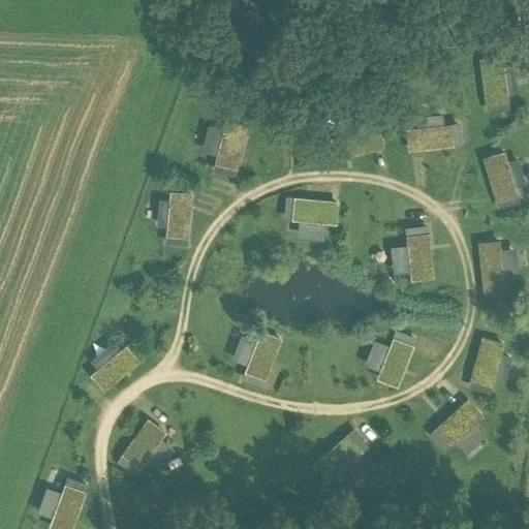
[(527,95),(526,73),(518,73),(519,96),(527,95)]
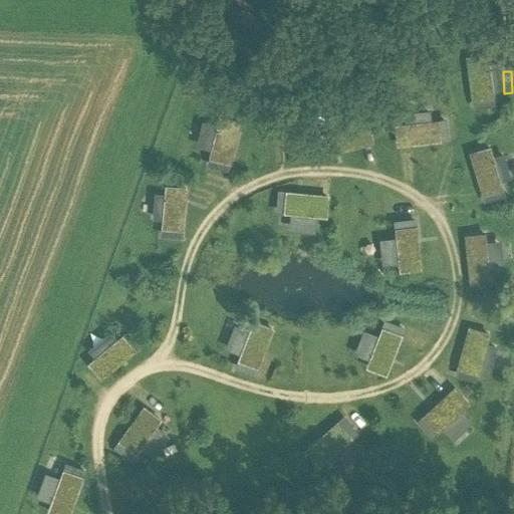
[(405,122),(394,123),(397,147),(449,141),(446,117),(431,119),(430,109),(404,112),(405,122)]
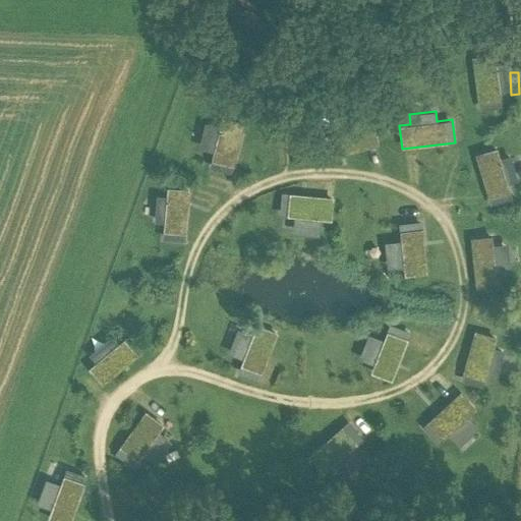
[(231,173),(243,122),(221,117),(219,126),(204,123),(197,149),(213,153),(209,168),(231,173)]
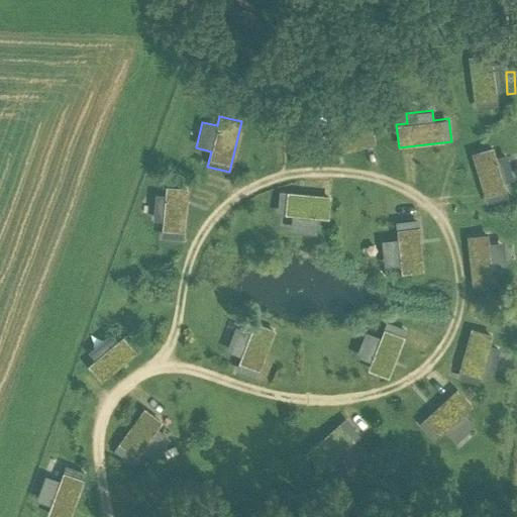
[(495,160),(491,148),(490,149),(482,151),(474,153),(476,161),(479,170),(485,191),(488,200),(495,198),(505,195),(502,184),(501,181),(507,179),(510,178),(509,175),(505,159),(504,158),(495,160)]
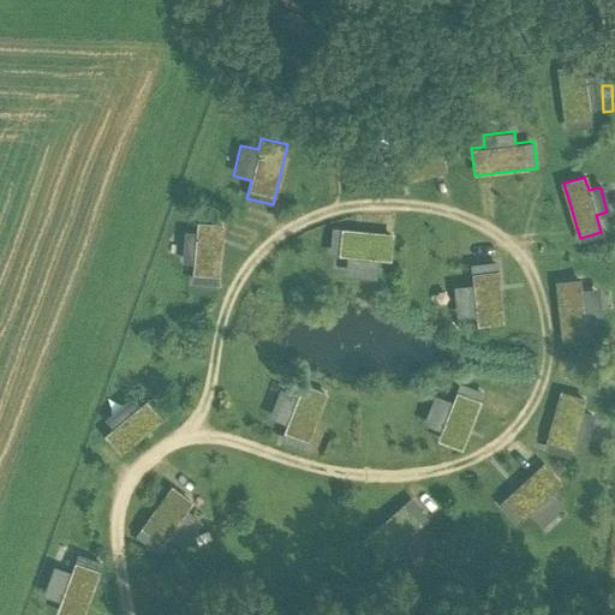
[(216,222),(197,221),(197,225),(196,232),(185,231),(183,262),(193,263),(192,282),(219,285),(224,236),(225,224),(216,222)]
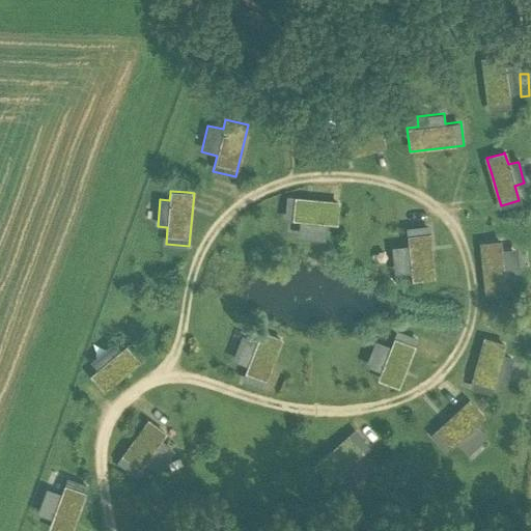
[(337,224),(339,201),(286,196),(284,219),(299,221),(298,238),(325,241),(326,223),(337,224)]
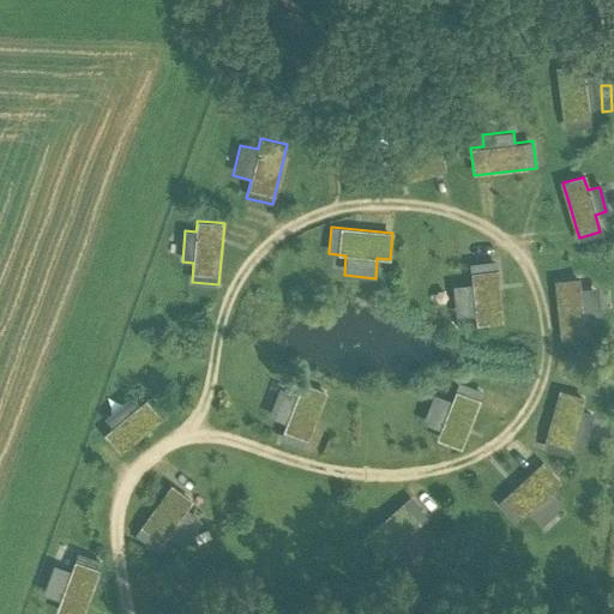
[(477,324),(503,321),(495,260),(469,263),(471,283),(452,286),(456,317),(476,314),(477,324)]
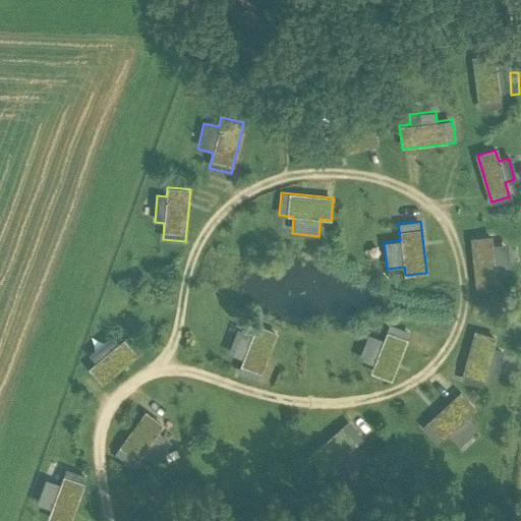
[(493,244),(491,235),(470,238),(475,284),(497,282),(496,271),(506,270),(504,243),(493,244)]
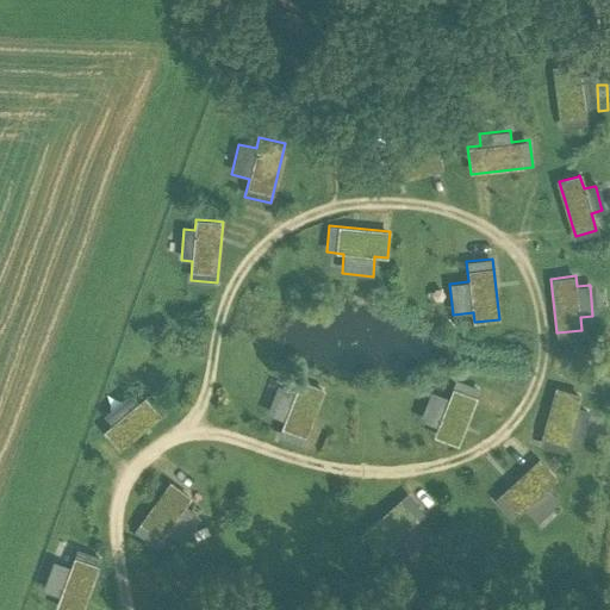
[(303,446),(324,388),(299,379),(294,392),(278,385),(266,414),(284,421),(278,436),(303,446)]
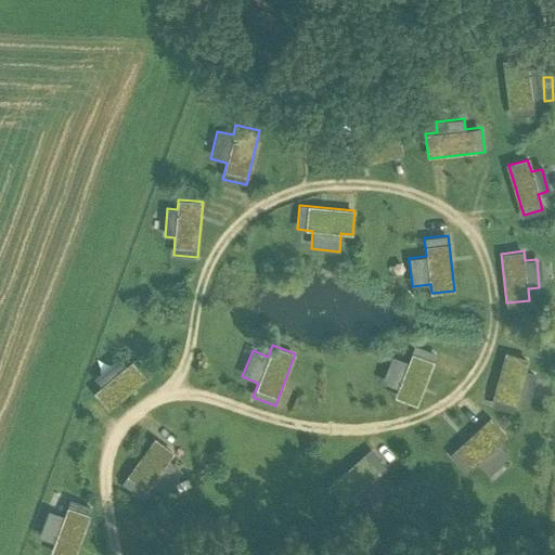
[(416,407),(437,353),(414,345),(408,363),(392,357),(382,383),(398,389),(395,398),(416,407)]
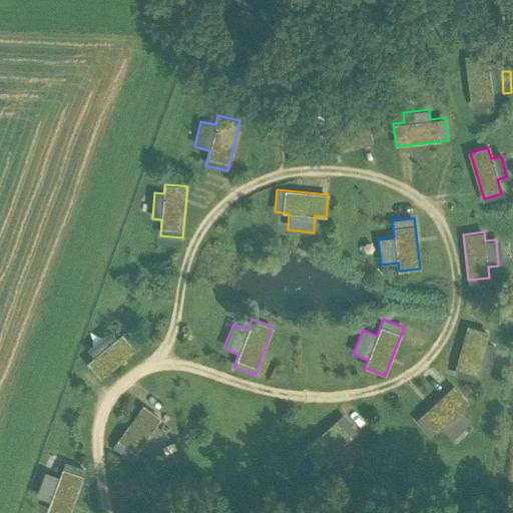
[(489,333),(467,326),(453,375),(475,382),(479,368),(488,371),(496,346),(486,343),(489,333)]
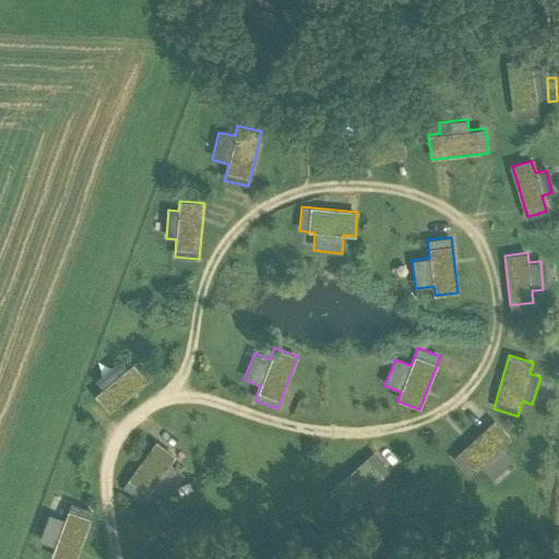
[(123,371),(116,364),(95,381),(102,389),(94,395),(109,413),(149,381),(133,364),(123,371)]
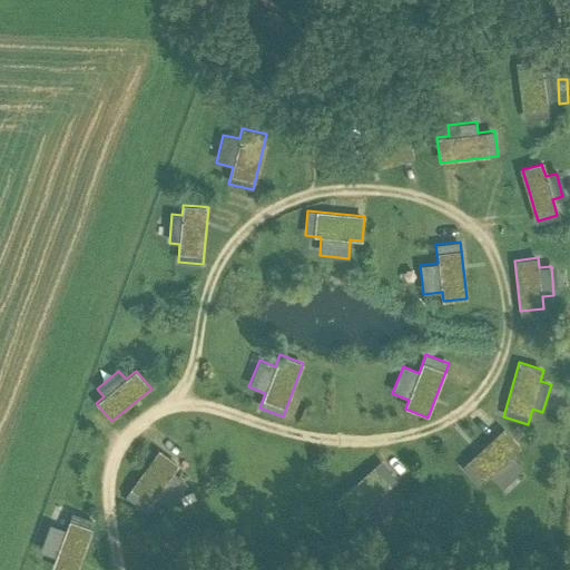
[(479,485),(490,474),(511,455),(519,448),(503,430),(461,468),(479,485)]
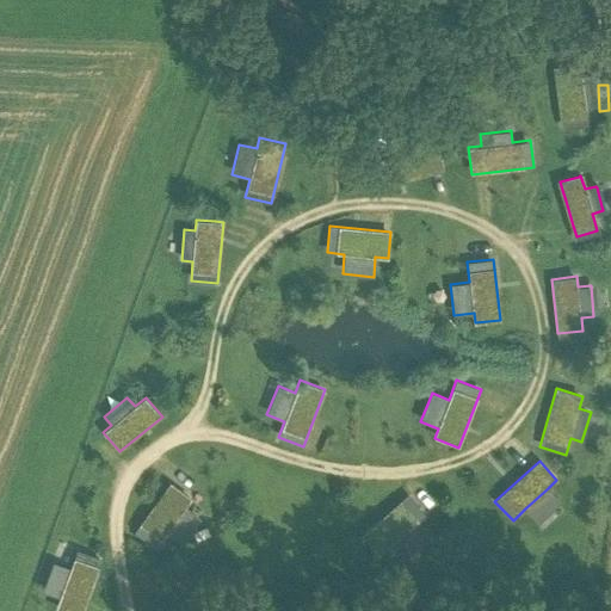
[(192,498),(171,482),(134,532),(156,548),(192,498)]
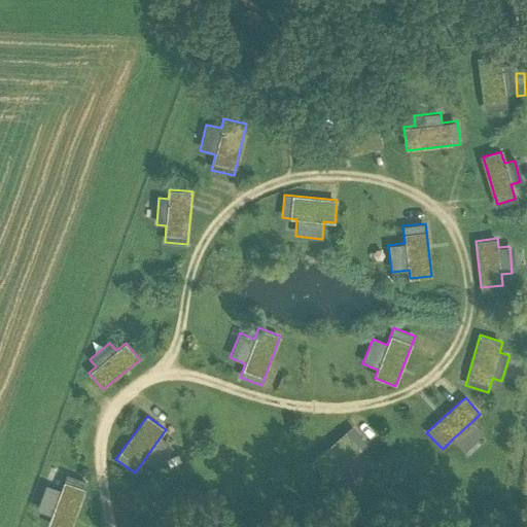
[(352,426),(312,460),(326,478),(366,444),(352,426)]
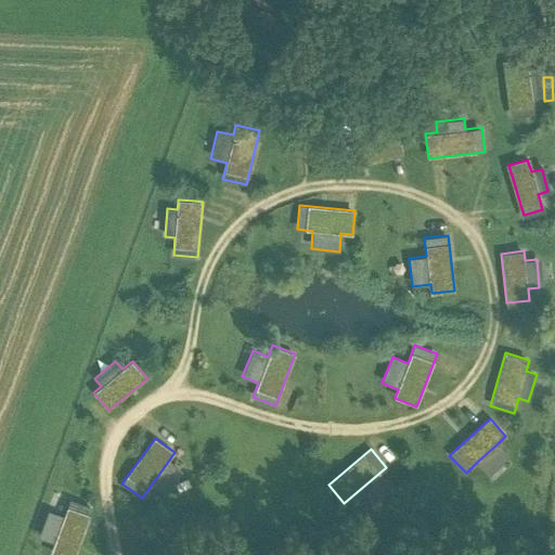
[(50,554),(53,554),(75,554),(92,507),(69,500),(64,517),(48,512),(38,538),(54,543),(50,554)]
